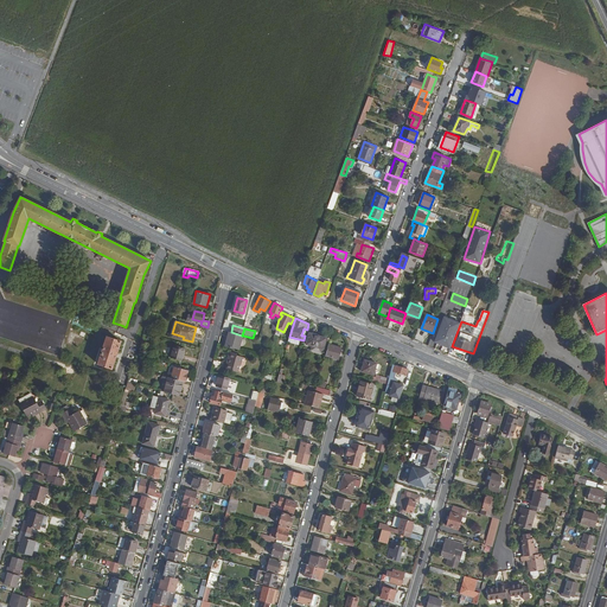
[(448,344),(452,334),(439,330),(435,340),(448,344)]
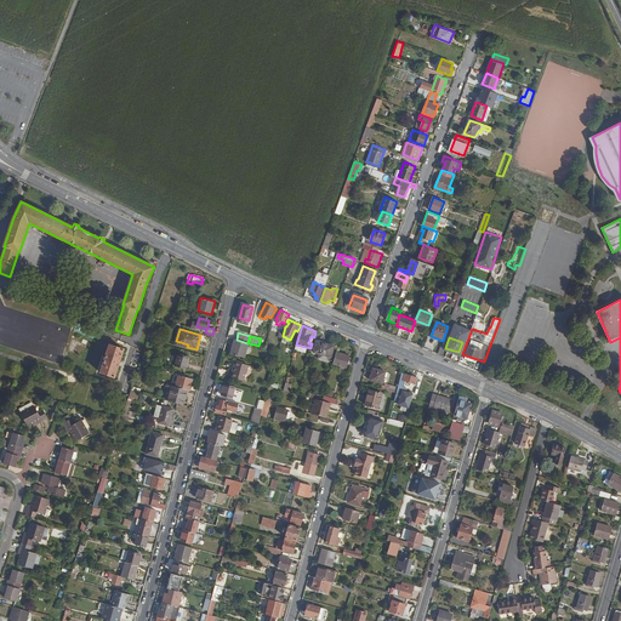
[(237,340),(234,340),(231,354),(245,358),(249,343),(248,343),(237,340)]
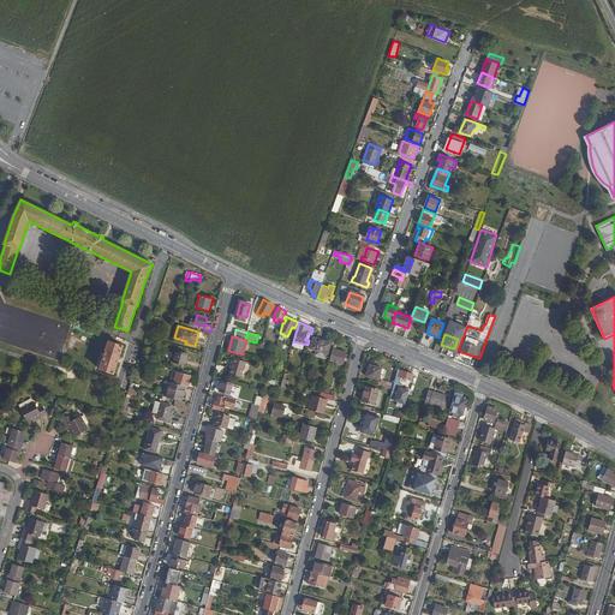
[(311,348),(328,353),(332,342),(314,338),(311,348)]
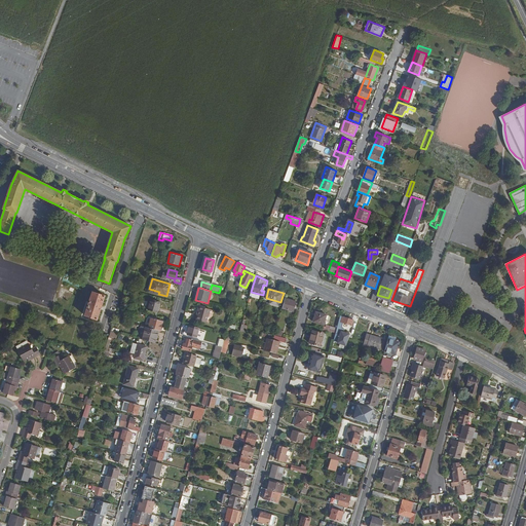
[(97,320),(105,296),(92,292),(85,315),(97,320)]
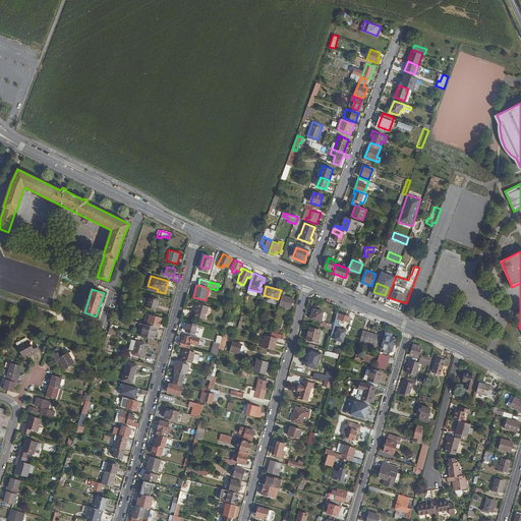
[(293,298),(282,295),(281,300),(280,305),(290,308),(293,298)]
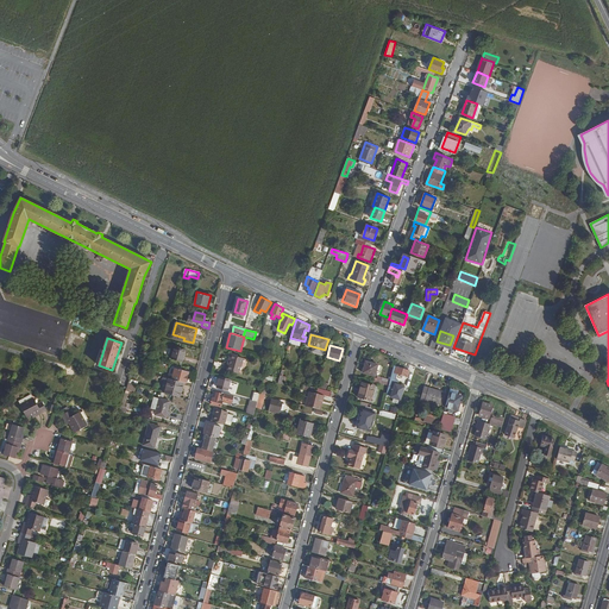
[(182,360),(184,350),(174,346),(171,357),(182,360)]
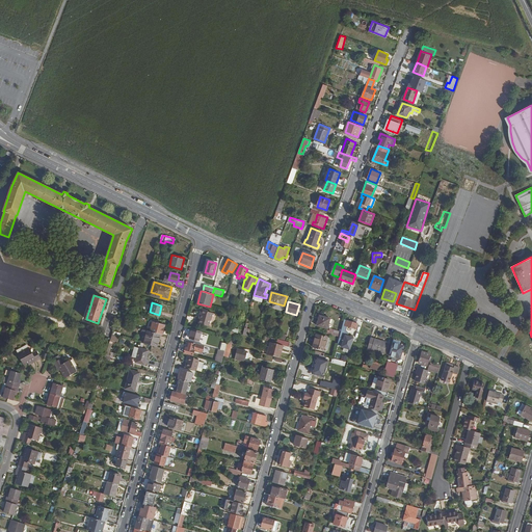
[(202,309),(200,315),(202,315),(201,319),(198,324),(209,326),(212,313),(208,312),(208,311),(202,309)]
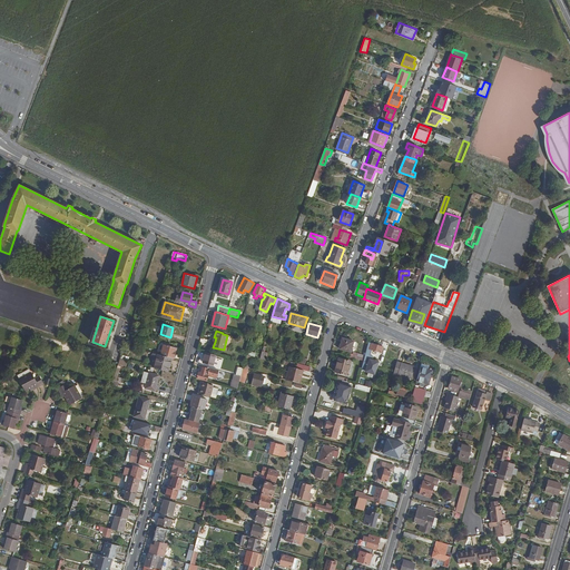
[(351,353),(354,341),(342,338),(340,350),(351,353)]
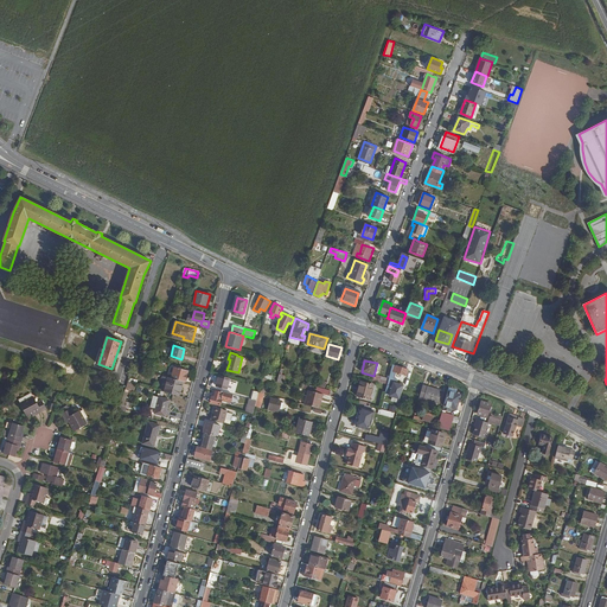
[(408,370),(393,365),(391,371),(407,376),(408,370)]
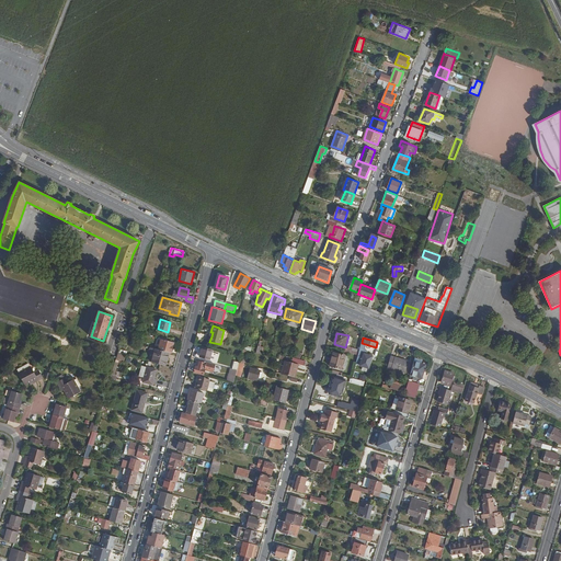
[(169,352),(171,353),(174,342),(161,339),(159,350),(169,352)]
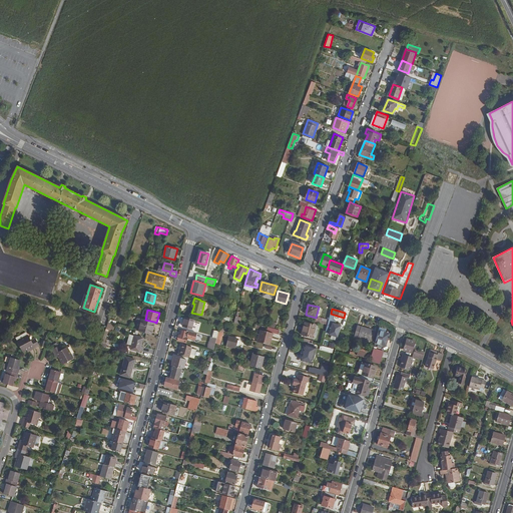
[(194,320),(185,317),(183,326),(192,329),(194,320)]
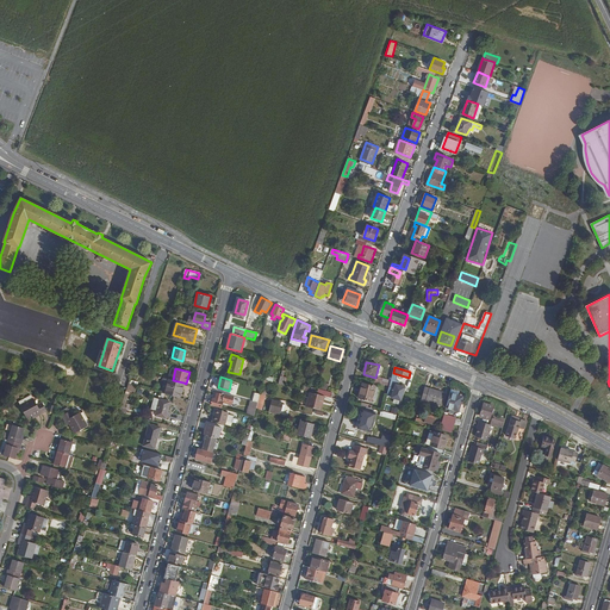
[(166,393),(179,397),(184,383),(173,380),(169,379),(166,393)]
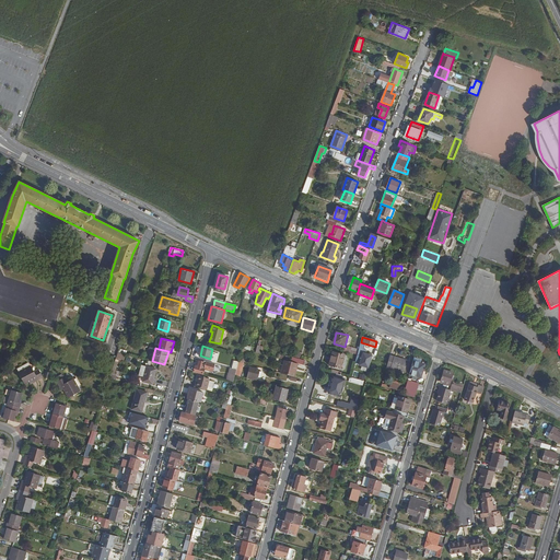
[(341,369),(345,356),(334,352),(329,365),(341,369)]
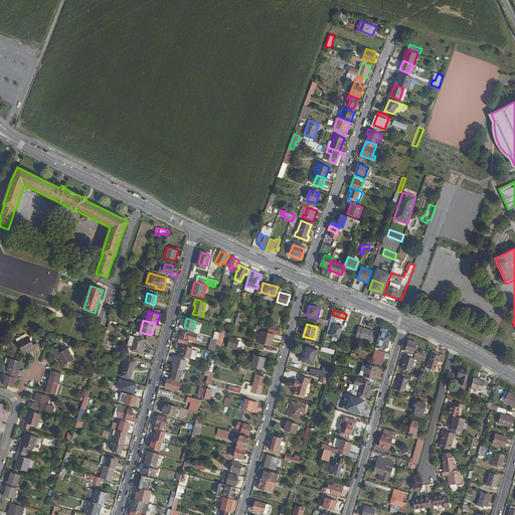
[(375,332),(359,327),(356,334),(360,335),(359,338),(370,342),(372,336),(374,336),(375,332)]
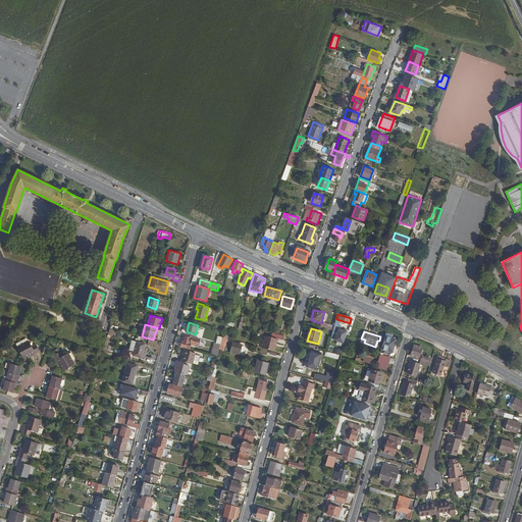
[(397,338),(386,334),(381,350),(390,352),(393,353),(397,338)]
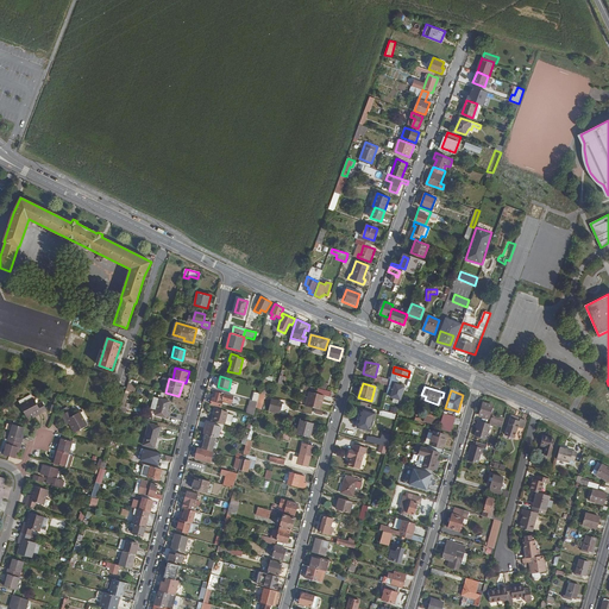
[(306,406),(320,409),(325,395),(316,394),(311,391),(306,406)]
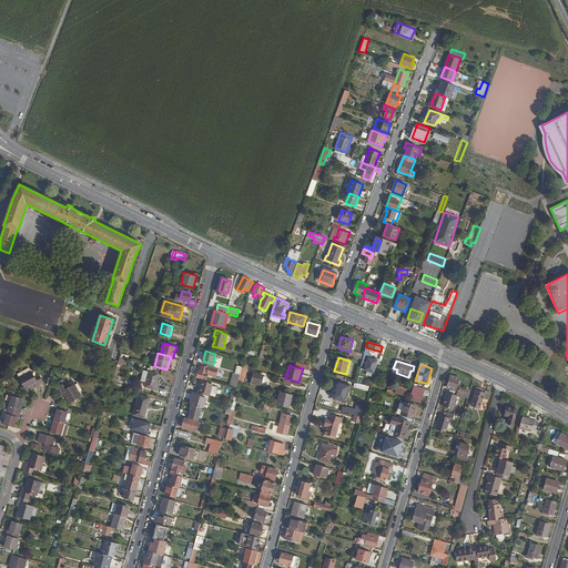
[(217,368),(206,366),(206,367),(202,366),(201,372),(199,372),(198,376),(206,379),(208,374),(213,375),(215,373),(217,368)]
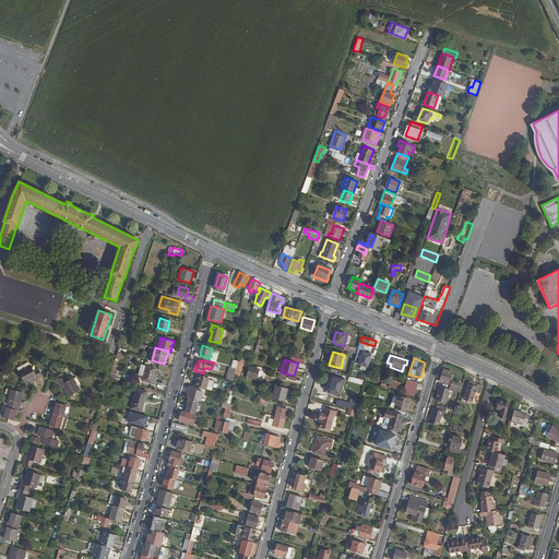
[(142,380),(152,382),(155,368),(141,365),(138,375),(143,376),(142,380)]
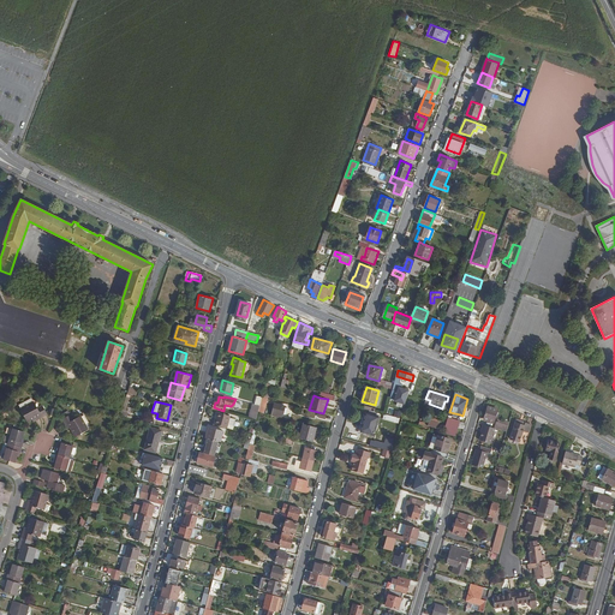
[(40,408),(36,402),(23,410),(30,422),(37,417),(40,419),(49,413),(45,405),(40,408)]
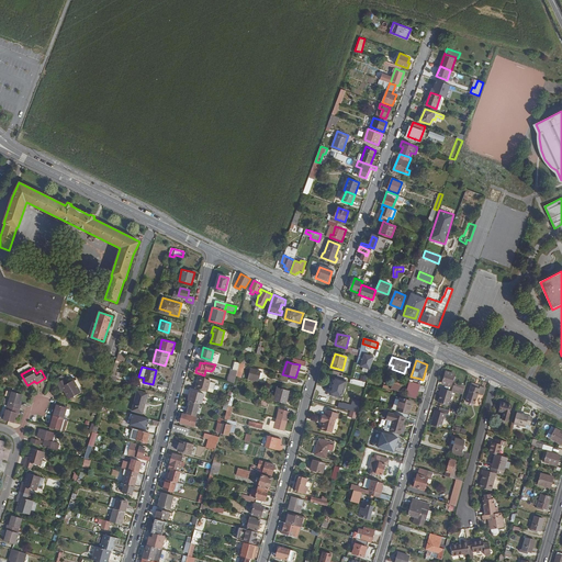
[(238,371),(232,369),(228,380),(235,382),(236,377),(237,374),(238,371)]
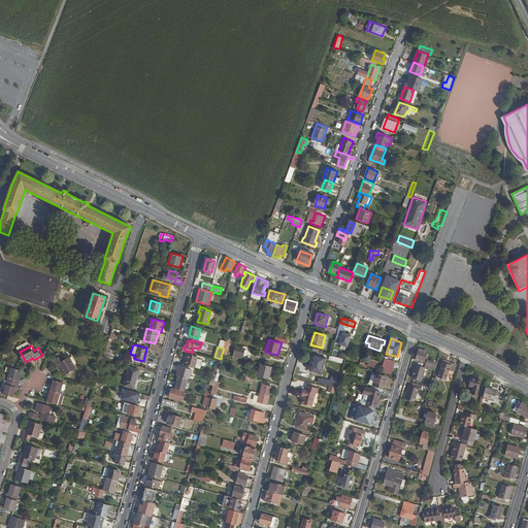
[(236,347),(233,357),(242,359),(245,349),(236,347)]
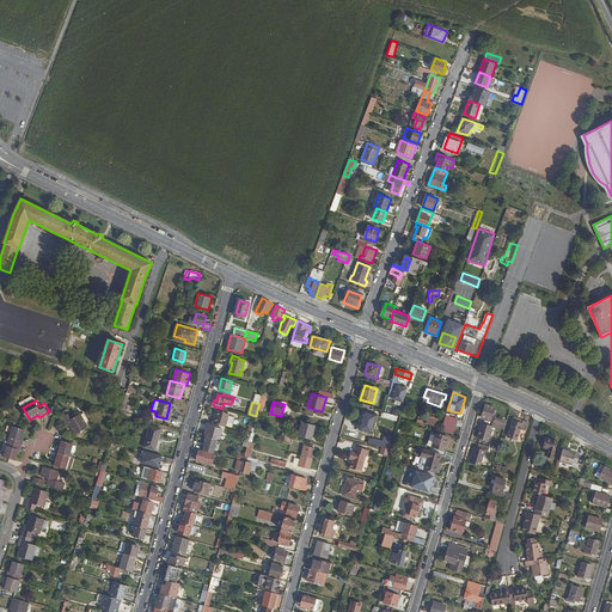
[(491,421),(495,408),(485,405),(482,417),(491,421)]
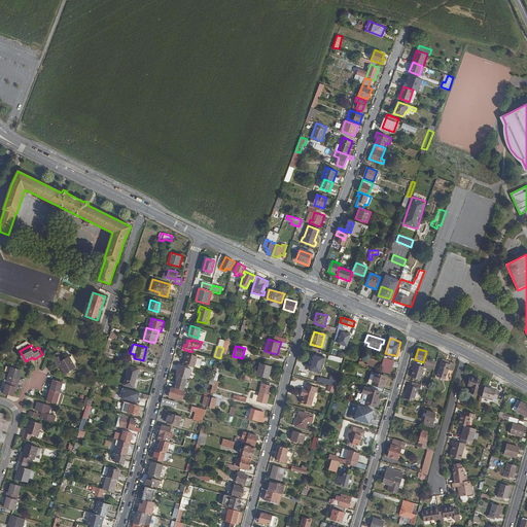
[(342,362),(343,352),(338,352),(338,356),(329,355),(328,360),(342,362)]
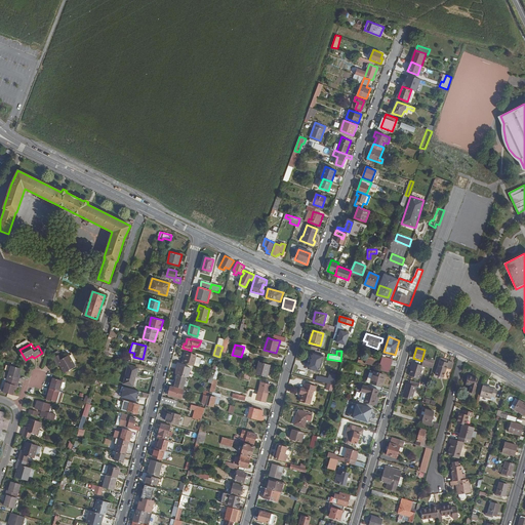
[(186,352),(184,362),(194,365),(196,355),(186,352)]
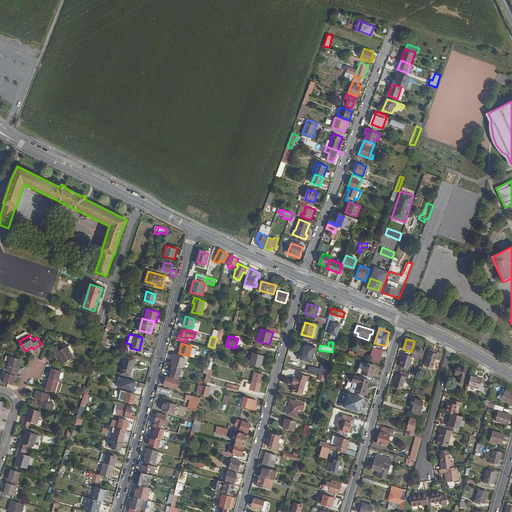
[(311,363),(315,347),(304,344),(299,360),(311,363)]
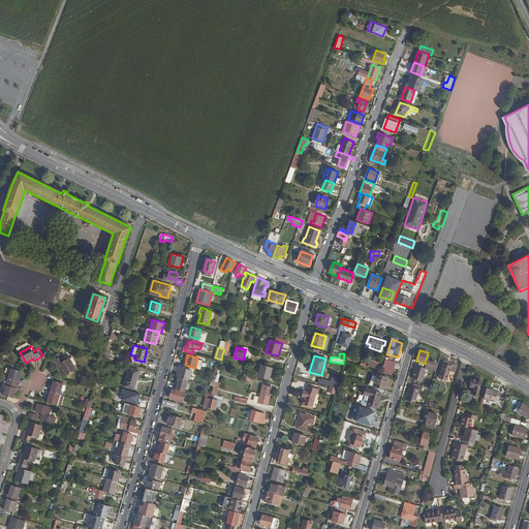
[(63,356),(56,361),(61,369),(63,368),(66,375),(78,370),(71,359),(65,361),(63,356)]
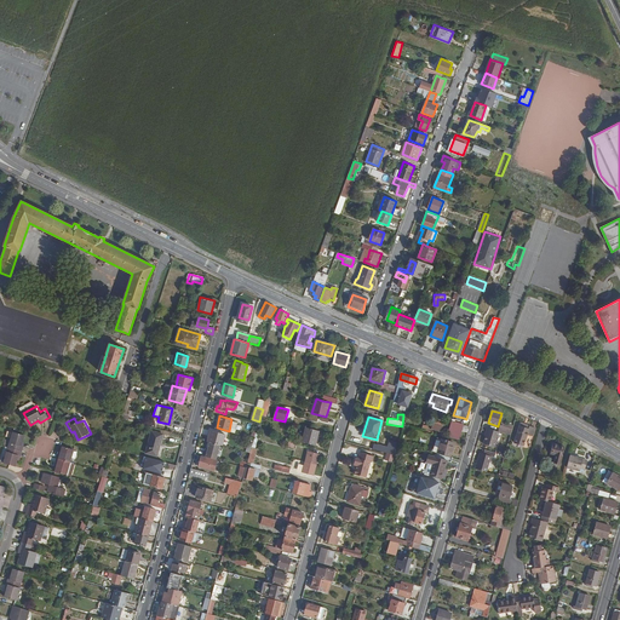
[(431,429),(442,432),(445,424),(435,422),(435,425),(432,424),(431,429)]
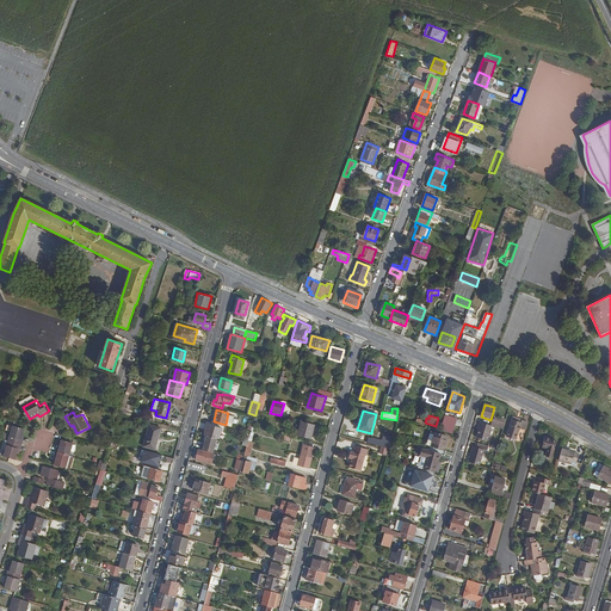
[(440,431),(451,433),(456,418),(445,415),(440,431)]
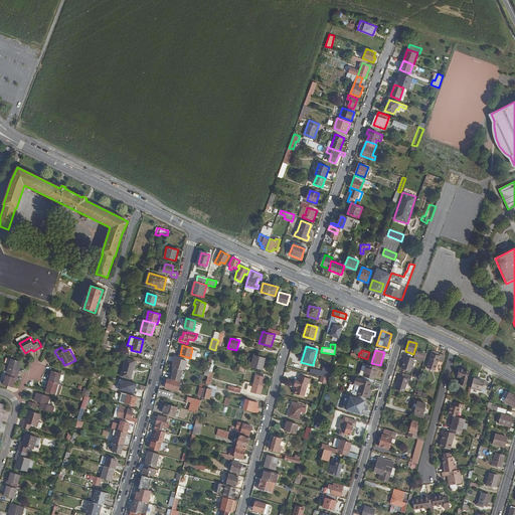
[(443,359),(445,353),(433,350),(427,366),(436,368),(439,358),(443,359)]
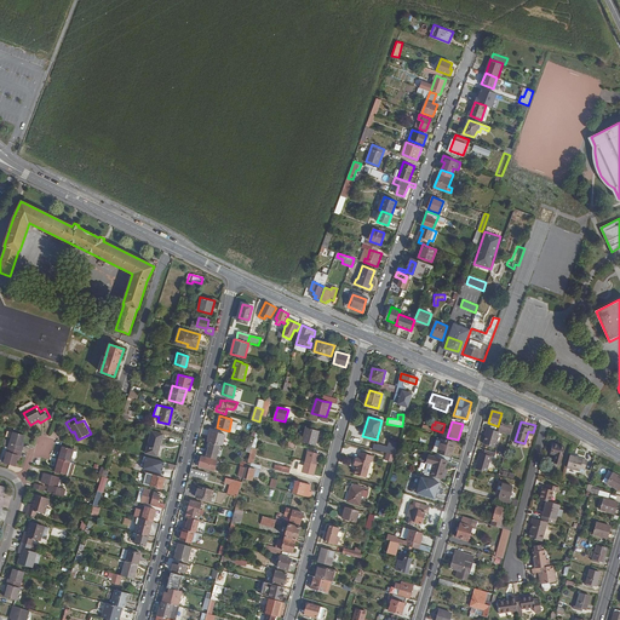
[(510,435),(512,429),(500,425),(498,431),(510,435)]
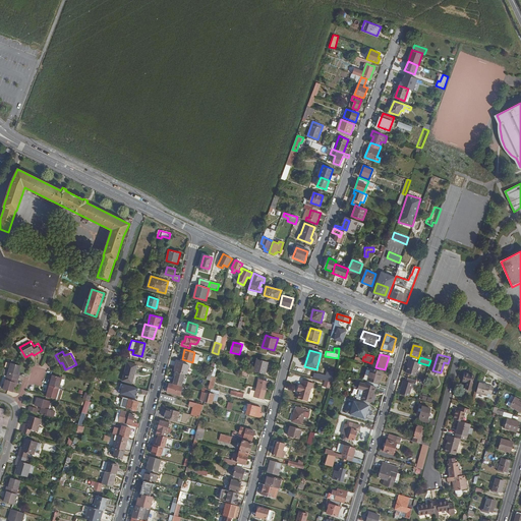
[(266,373),(269,362),(257,359),(254,370),(266,373)]
